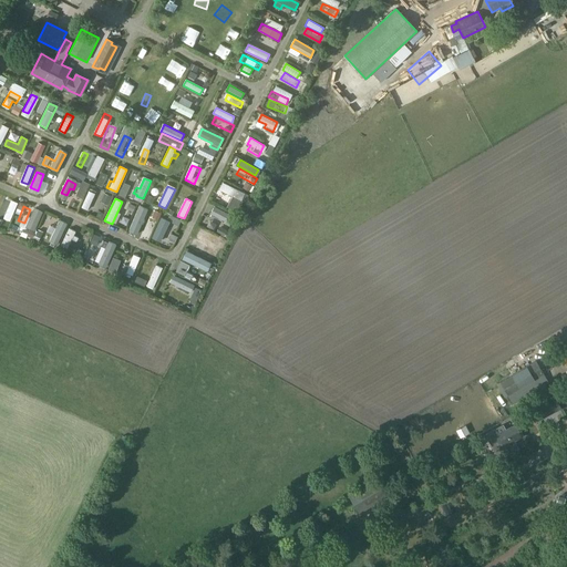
[(214,207),(210,213),(228,223),(232,217),(218,209),(214,207)]
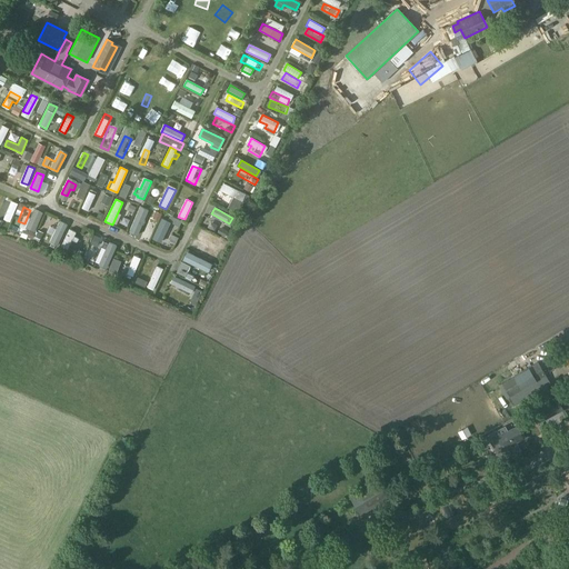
[(139,210),(131,228),(137,230),(146,212),(139,210)]
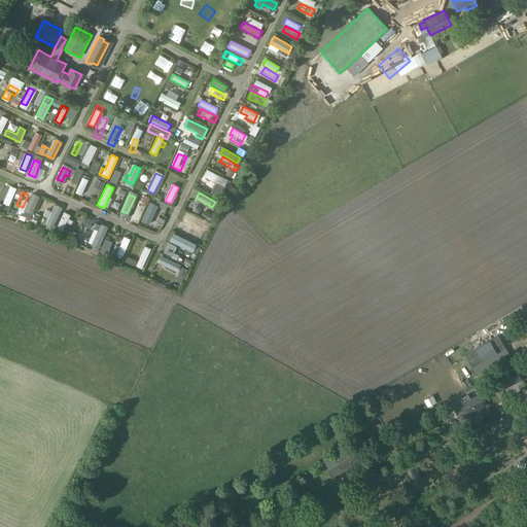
[(2,213),(7,215),(14,199),(8,197),(2,213)]
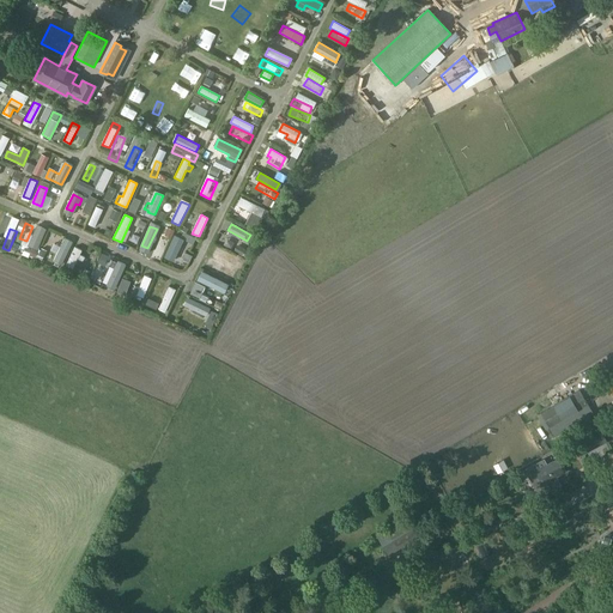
[(53,261),(61,265),(72,241),(64,237),(53,261)]
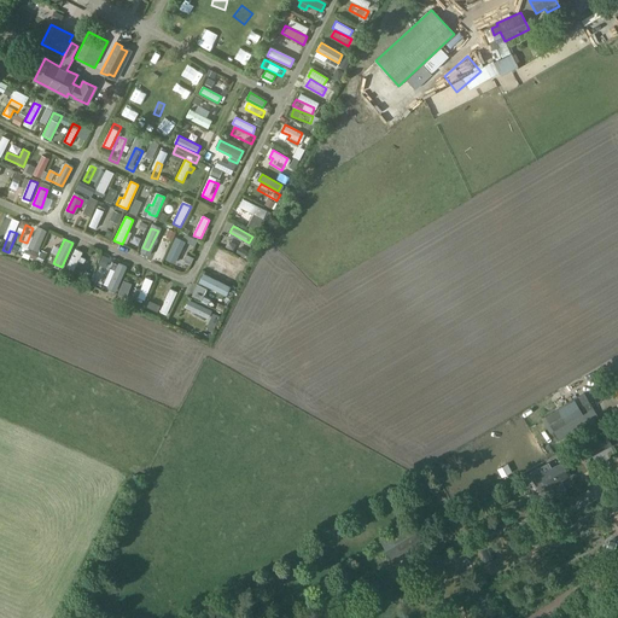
[(175,244),(167,261),(174,264),(185,243),(178,239),(175,244)]
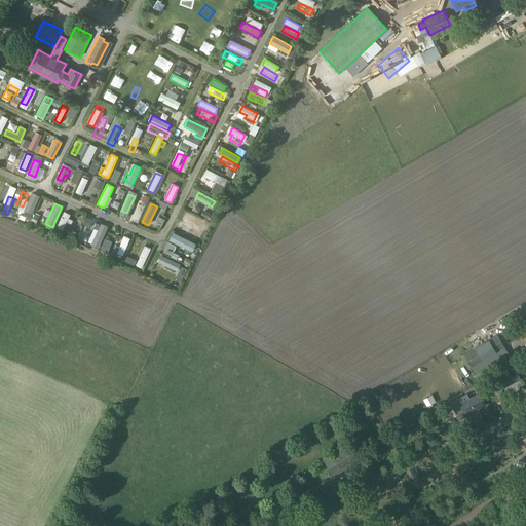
[(40,204),(30,227),(37,231),(47,208),(40,204)]
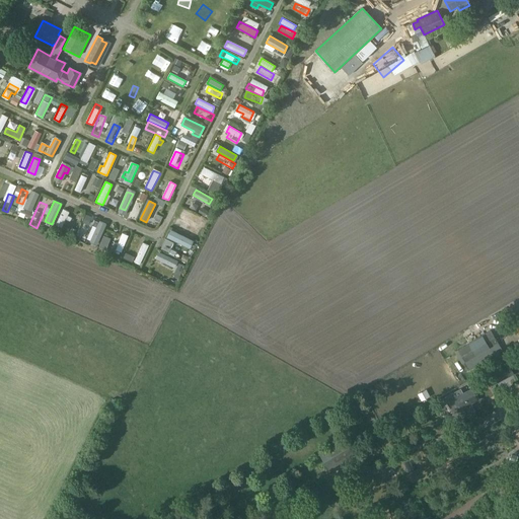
[(70,221),(71,217),(67,215),(69,212),(63,209),(56,225),(61,227),(65,219),(70,221)]
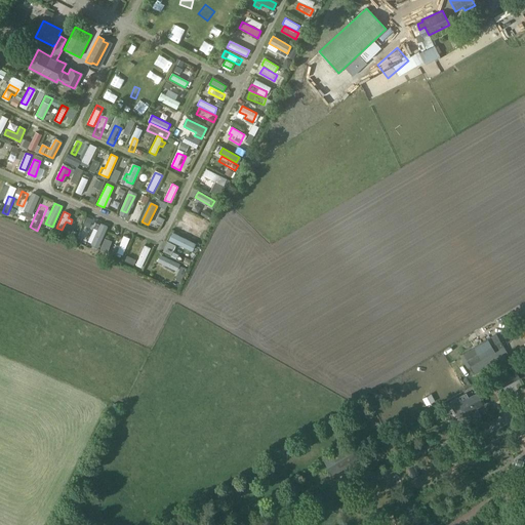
[(199,231),(203,223),(186,212),(183,218),(195,225),(193,228),(199,231)]
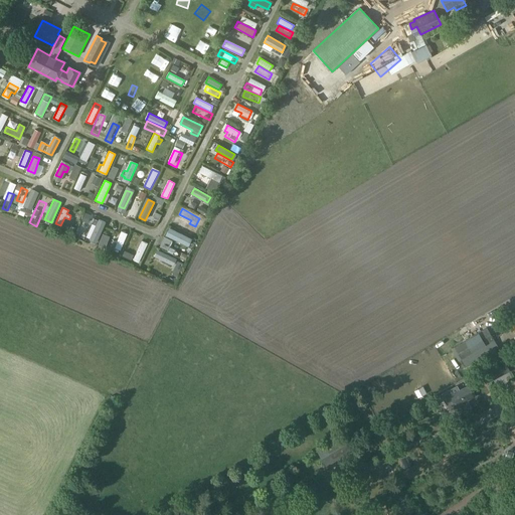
[(98,220),(89,241),(96,244),(105,223),(98,220)]
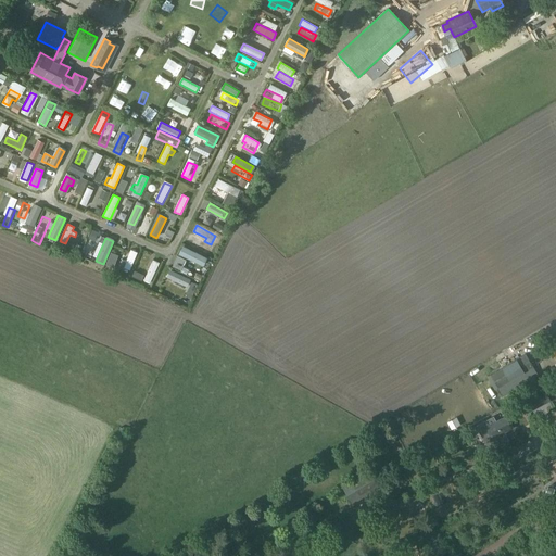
[(90,243),(83,262),(90,265),(98,247),(90,243)]
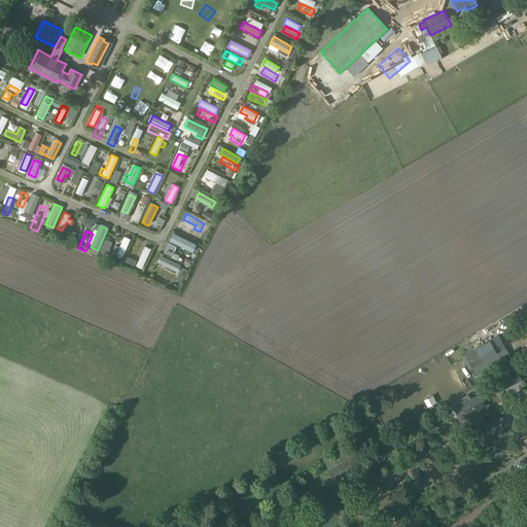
[(186,252),(190,243),(173,235),(170,240),(181,245),(180,248),(186,252)]
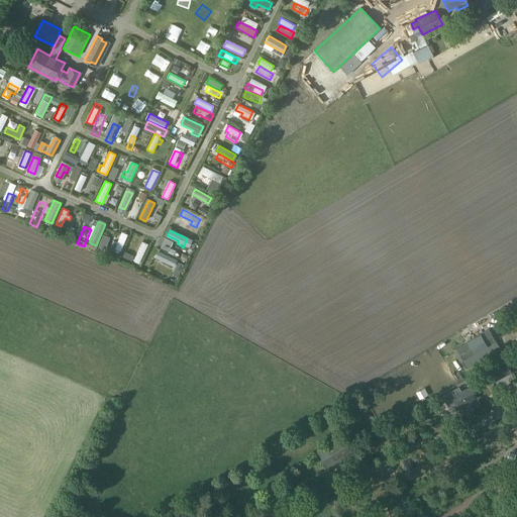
[(110,248),(120,252),(127,234),(122,232),(116,244),(113,242),(110,248)]
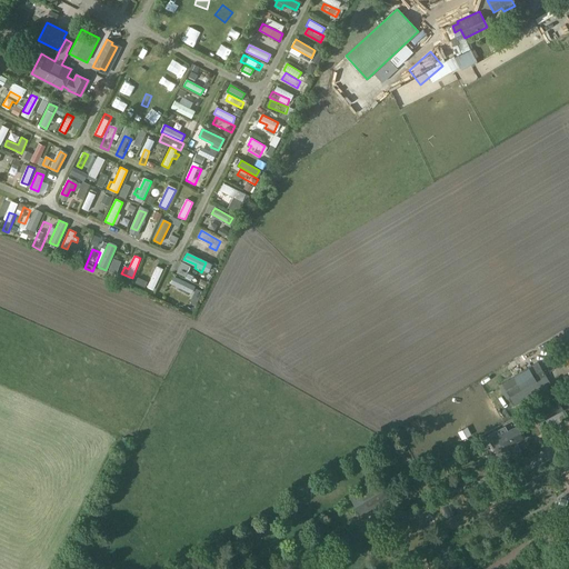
[(142,295),(151,272),(145,269),(136,291),(142,295)]
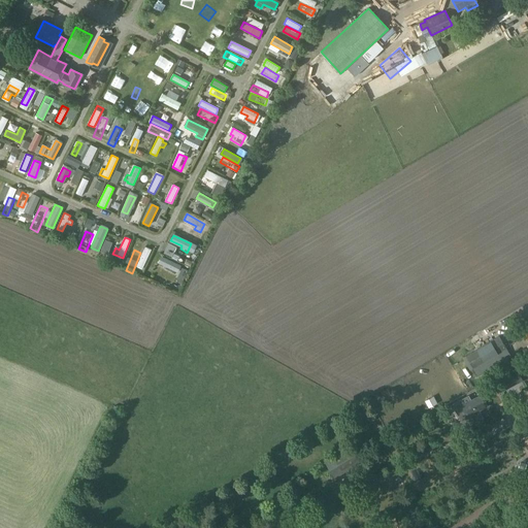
[(472,367),(505,348),(498,336),(465,356),(472,367)]
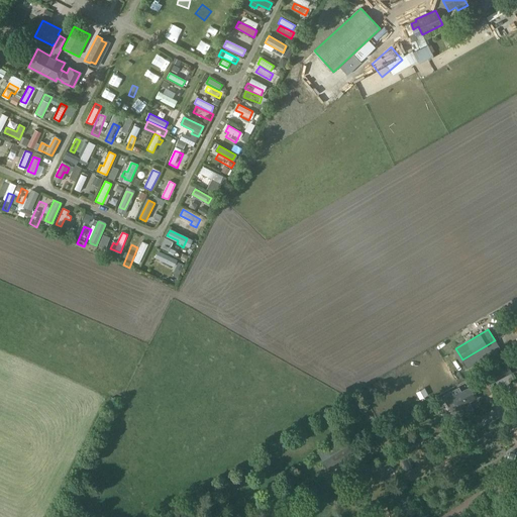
[(494,348),(502,344),(500,339),(492,342),(494,348)]
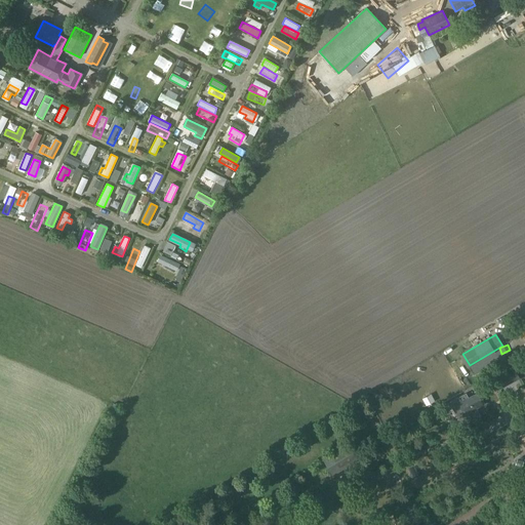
[(505,372),(489,380),(495,392),(510,384),(505,372)]
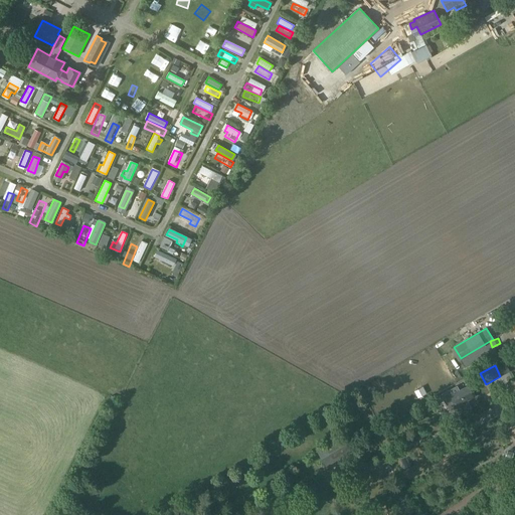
[(464,400),(472,396),(467,386),(450,395),(457,408),(465,403),(464,400)]
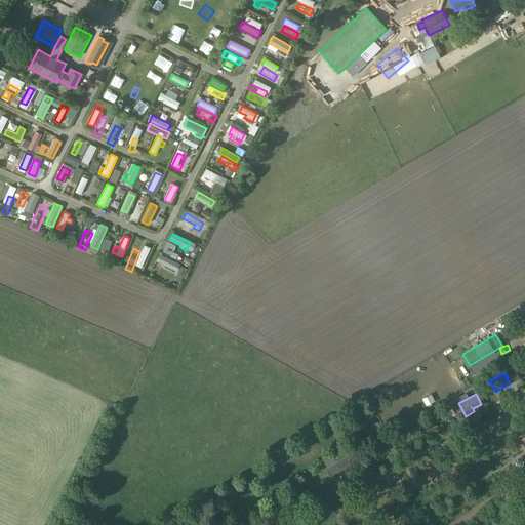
[(115,414),(119,405),(113,402),(109,411),(115,414)]
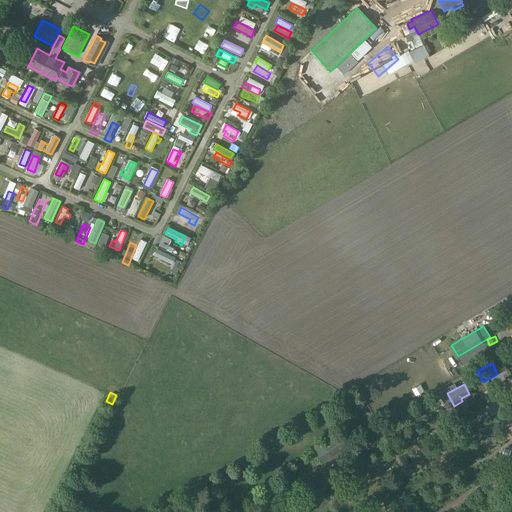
[(309,441),(315,438),(310,424),(304,426),(309,441)]
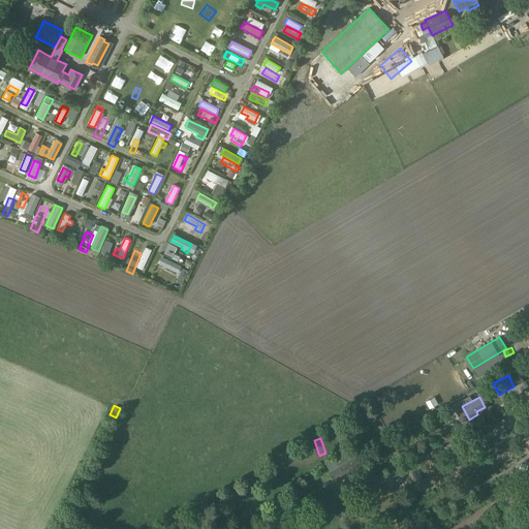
[(507,444),(503,444),(503,438),(494,438),(494,455),(508,454),(507,444)]
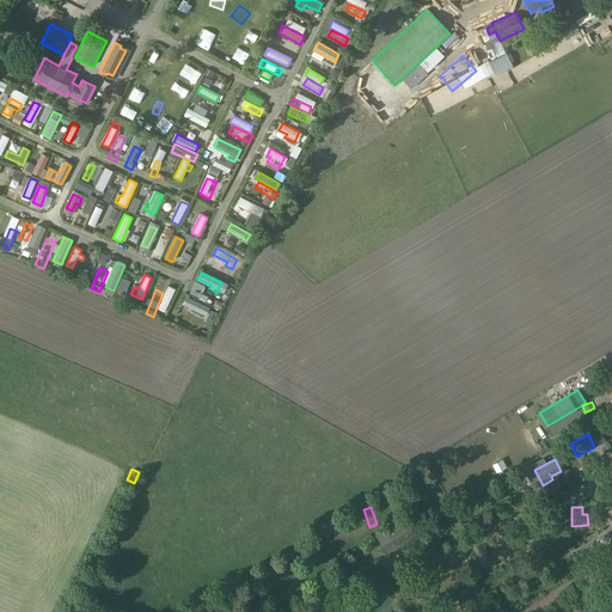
[(378,558),(415,536),(403,516),(352,546),(360,561),(373,552),(378,558)]
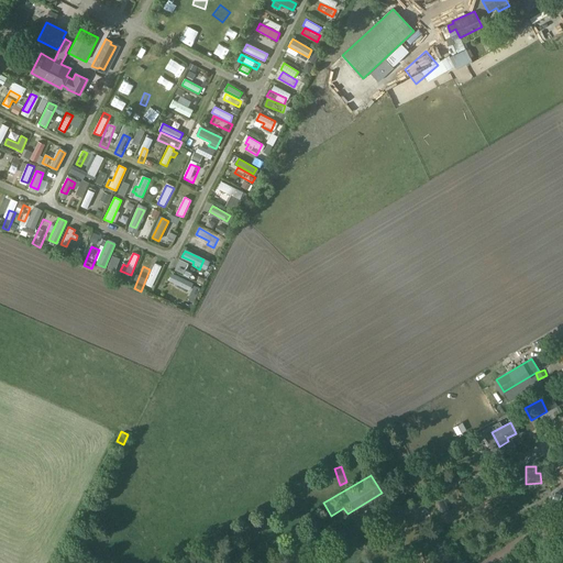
[(322,478),(315,482),(323,499),(330,496),(322,478)]
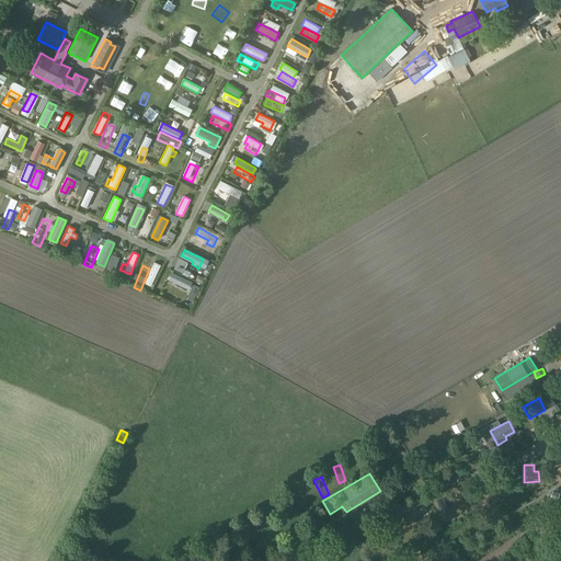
[(513,510),(521,505),(512,492),(504,496),(513,510)]
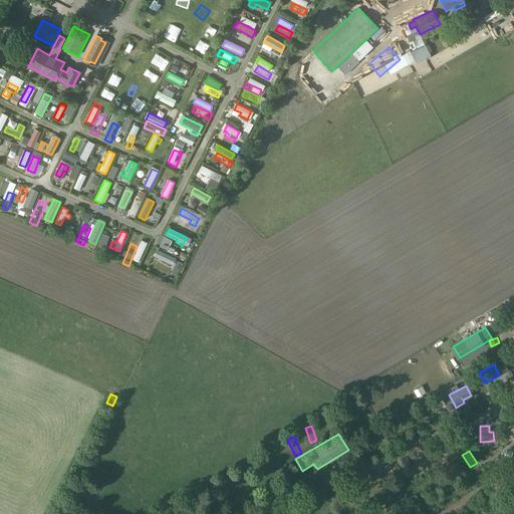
[(423,453),(415,455),(419,470),(427,468),(423,453)]
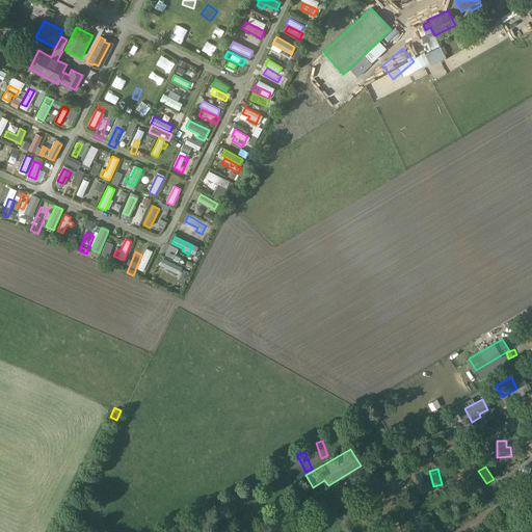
[(273,472),(280,489),(286,487),(280,470),(273,472)]
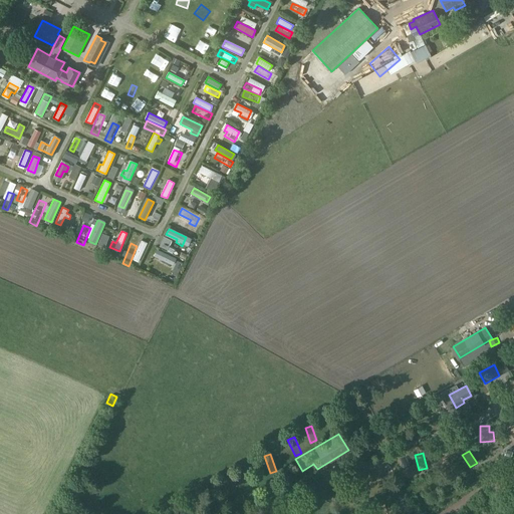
[(310,467),(297,474),(300,480),(313,473),(310,467)]
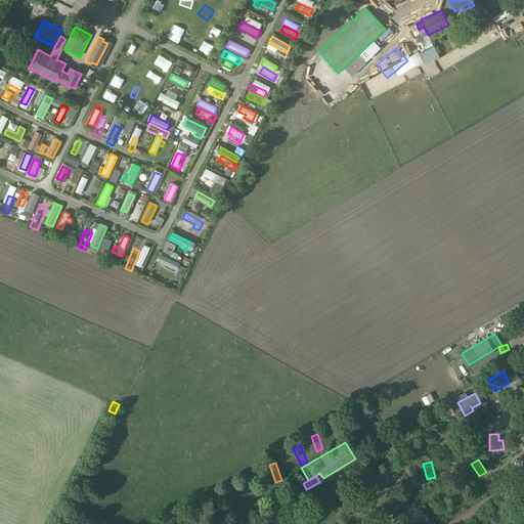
[(422,492),(425,497),(433,491),(430,487),(422,492)]
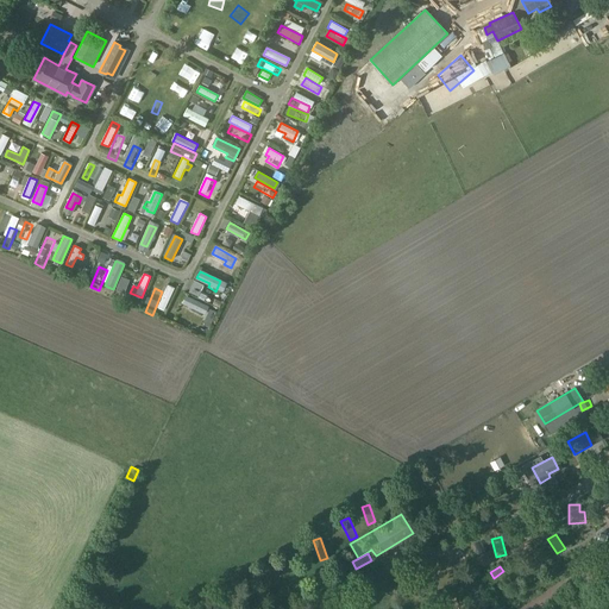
[(421,583),(413,585),(419,602),(426,598),(421,583)]
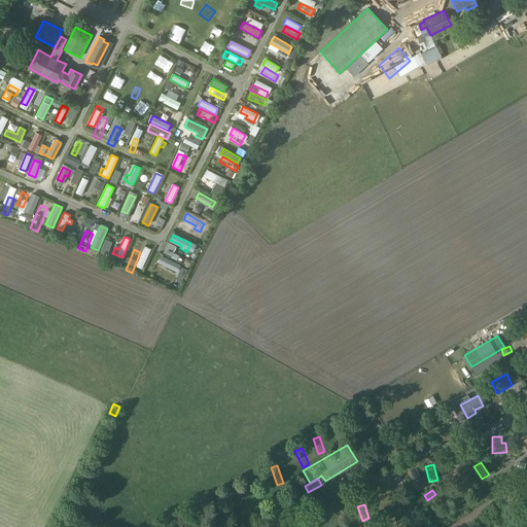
[(436,521),(451,512),(448,505),(433,515),(436,521)]
